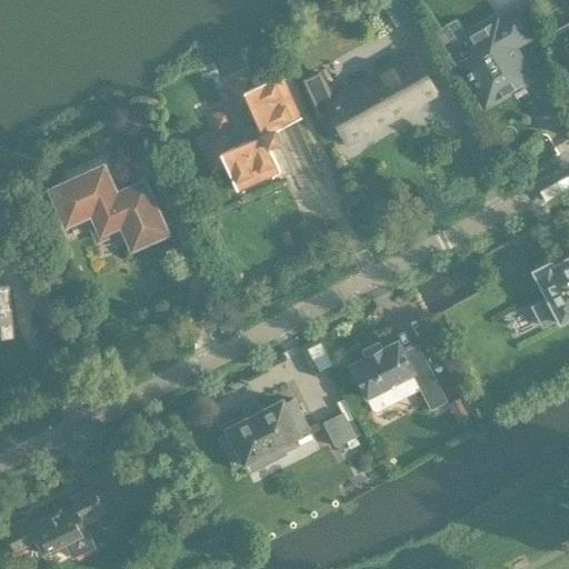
[(459,61),(459,62),(476,90),(488,82),(497,98),(530,78),(511,46),(529,36),(515,11),(497,21),(496,19),(465,37),(473,52),(459,61)]
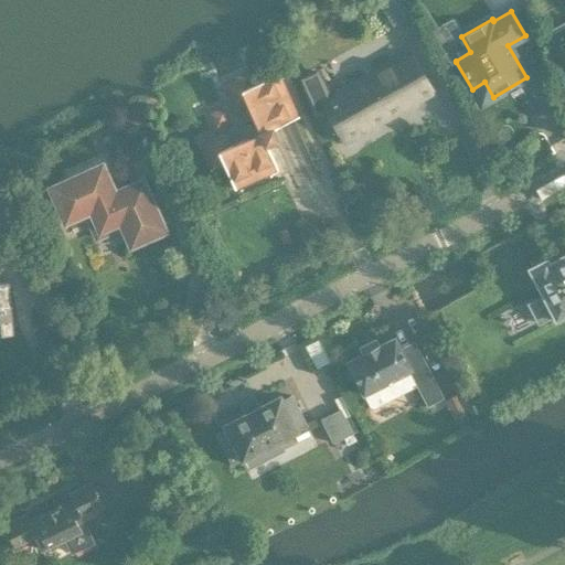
[(344,140),(432,92),(409,55),(328,102),(323,105),(326,108),(341,135),(344,140)]
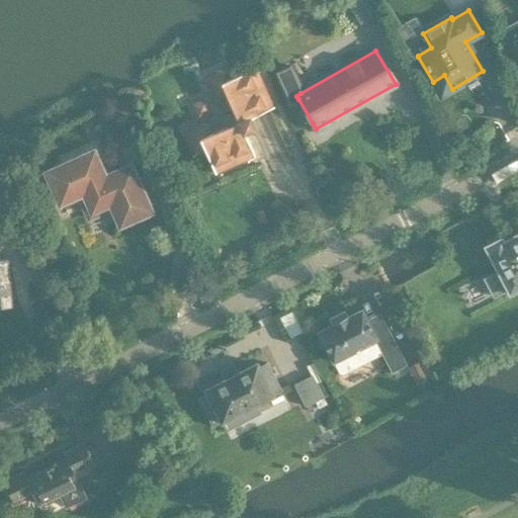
[(212,170),(253,152),(244,132),(253,127),(249,118),(274,107),(256,68),(231,79),(227,69),(206,78),(216,98),(226,93),(234,112),(225,117),(229,125),(209,135),(205,124),(184,134),(193,154),(203,150),(212,170)]
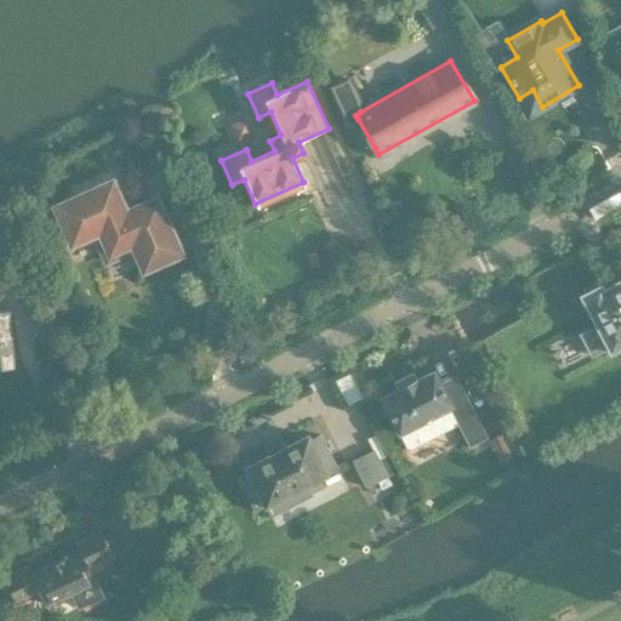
[(346,81),(331,87),(348,124),(358,119),(355,115),(360,112),(346,81)]
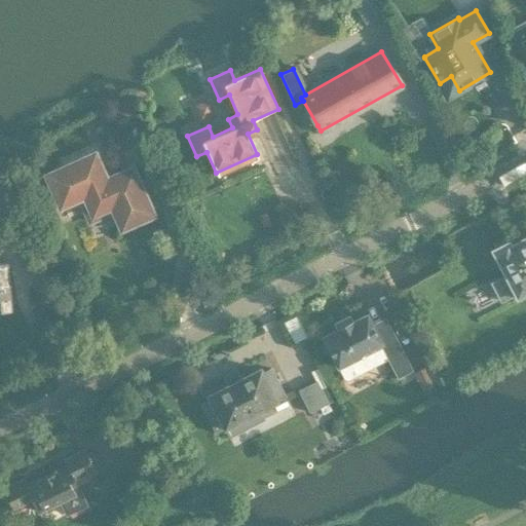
[(196,102),(199,116),(216,112),(213,98),(196,102)]
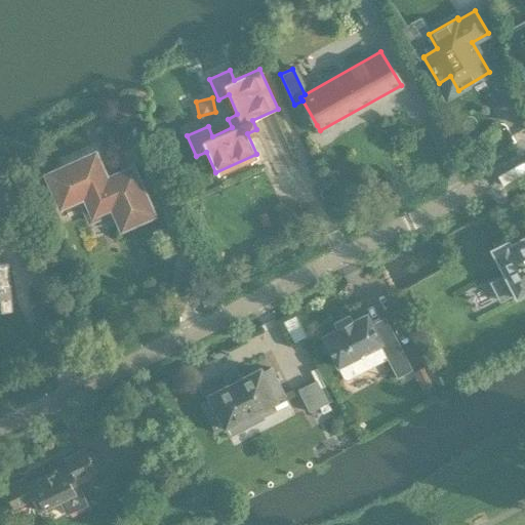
[(129,99),(116,106),(122,119),(135,114),(129,99)]
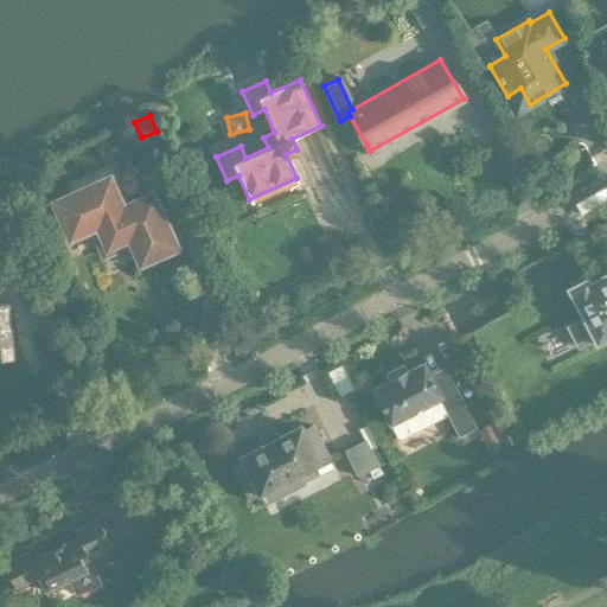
[(176,248),(159,209),(152,195),(122,208),(109,178),(55,203),(70,238),(91,229),(104,256),(132,243),(140,263),(176,248)]
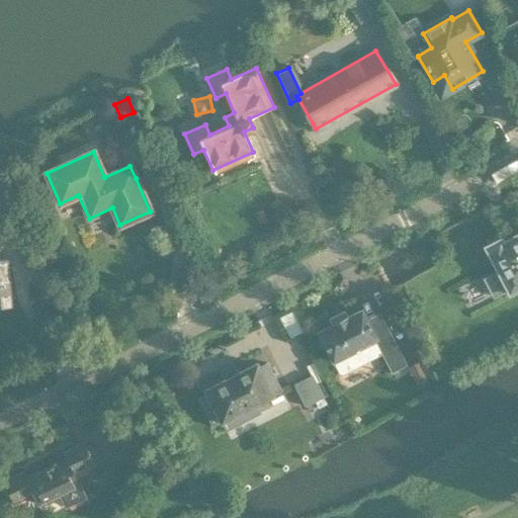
[(0,188),(0,210),(22,202),(15,183),(0,188)]
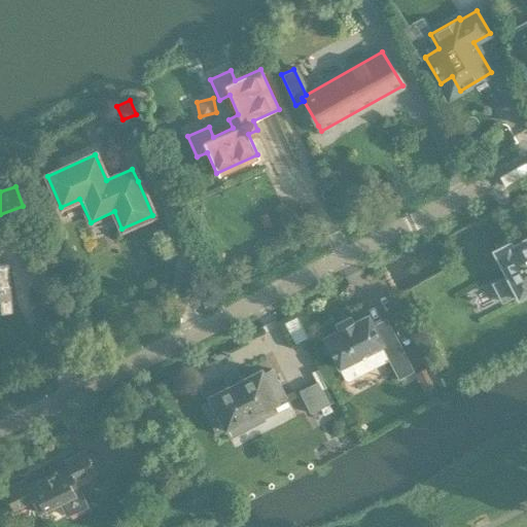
[(508,243),(493,251),(504,273),(506,277),(493,284),(502,302),(516,294),(518,299),(526,293),(526,238),(511,246),(508,243)]
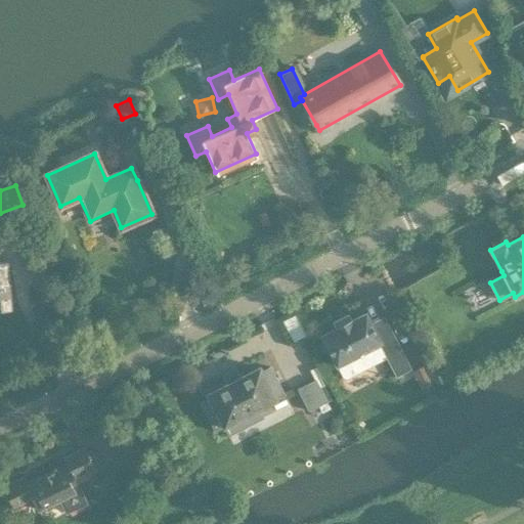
[(221,254),(209,252),(208,262),(220,264),(221,254)]
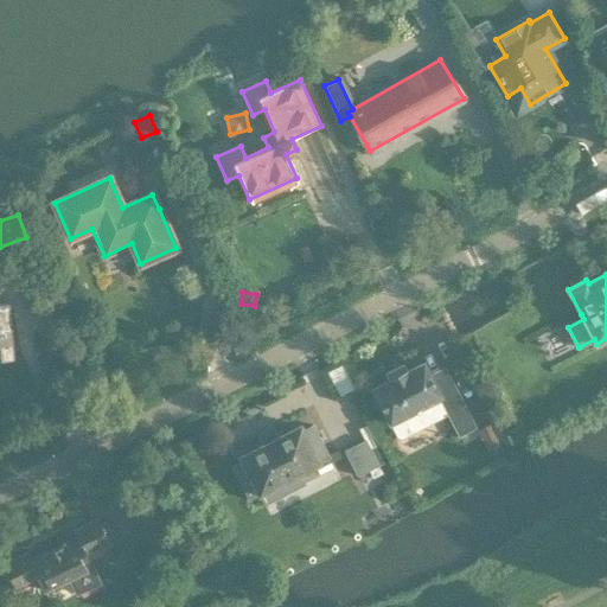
[(0,359),(12,359),(7,302),(0,302),(0,359)]
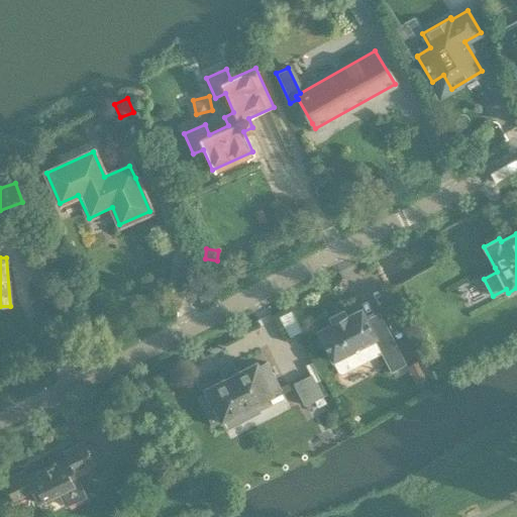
[(360,309),(317,331),(339,375),(382,353),(391,372),(405,365),(383,322),(371,329),(360,309)]
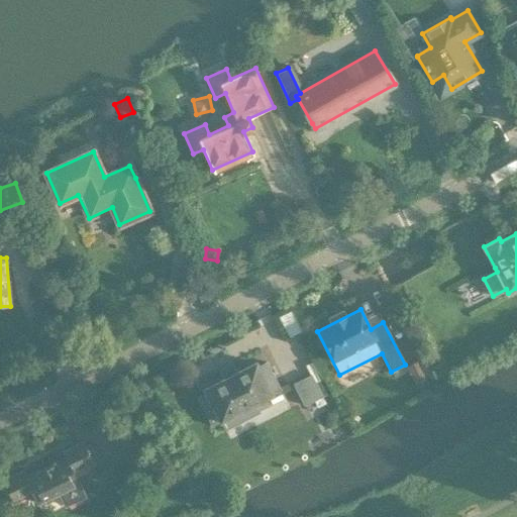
[(205,392),(196,397),(211,425),(220,420),(220,422),(221,422),(225,430),(245,420),(256,414),(257,409),(255,404),(273,396),(281,391),(267,362),(257,367),(255,364),(237,373),(234,375),(226,379),(222,381),(204,390),(205,392)]
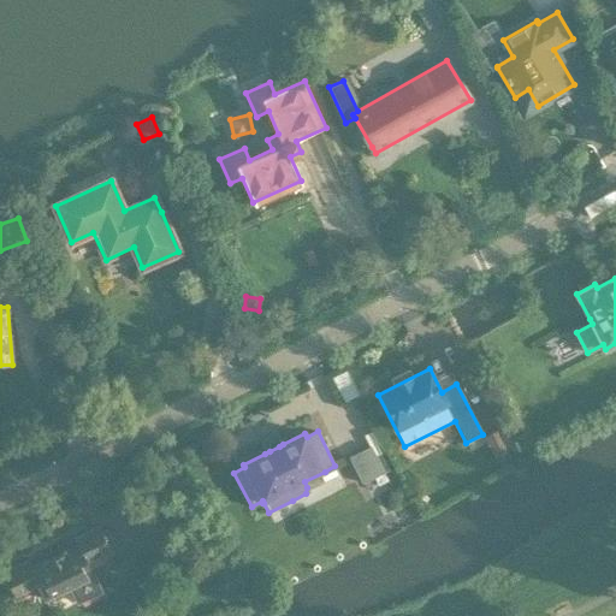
[(498,431),(484,438),(495,458),(508,451),(498,431)]
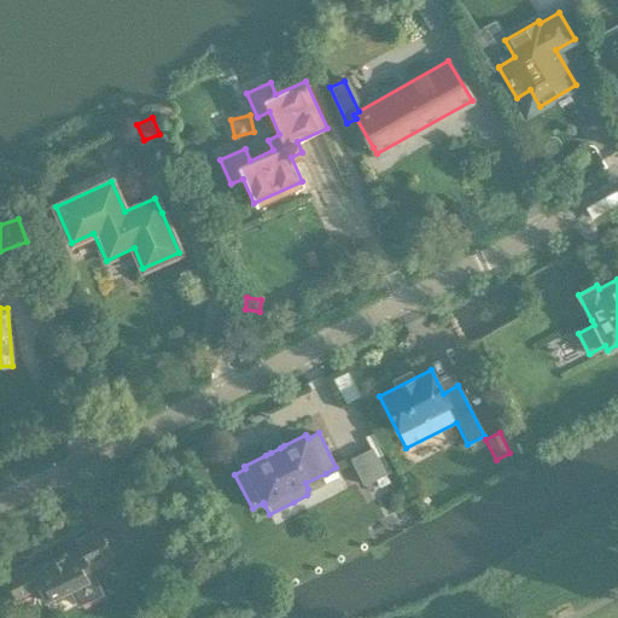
[(392,450),(377,458),(372,448),(350,459),(363,485),(400,467),(392,450)]
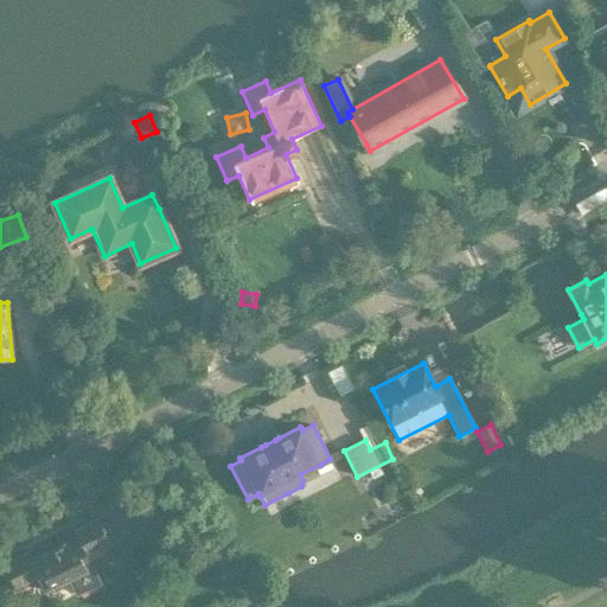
[(91,567),(93,567),(87,555),(109,543),(107,540),(116,535),(109,519),(100,524),(98,519),(74,531),(77,537),(30,560),(27,554),(4,564),(14,588),(37,577),(43,590),(69,577),(77,594),(100,583),(91,567)]
